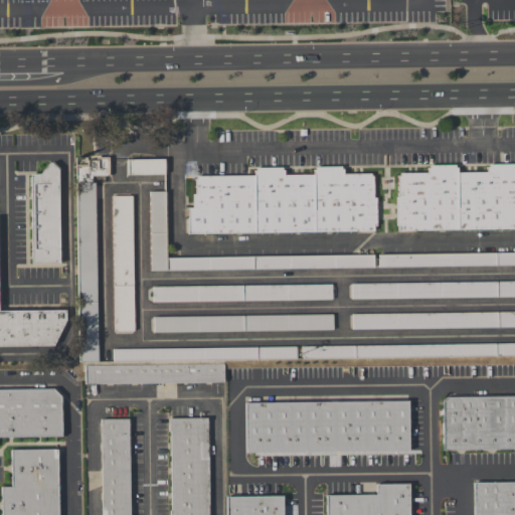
[(97,361),(78,362),(74,166),(87,165),(87,161),(96,161),(96,158),(108,158),(109,176),(92,177),(92,183),(94,183),(97,361)]
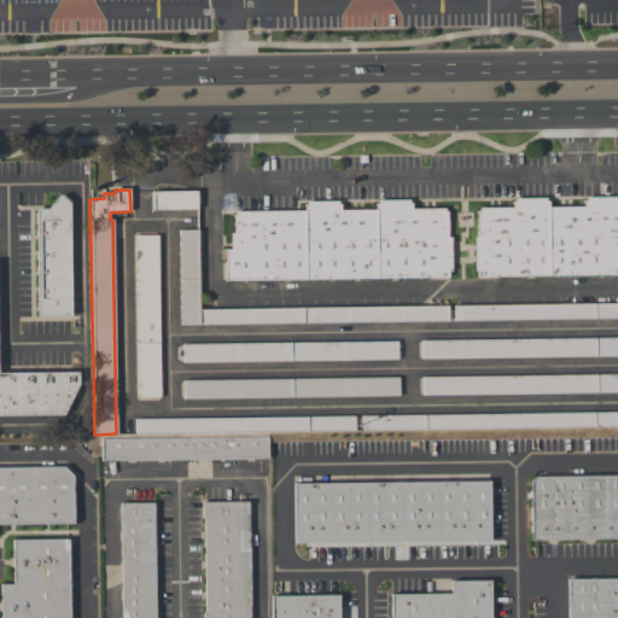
[(197,191),(197,210),(151,211),(151,192),(197,191)]
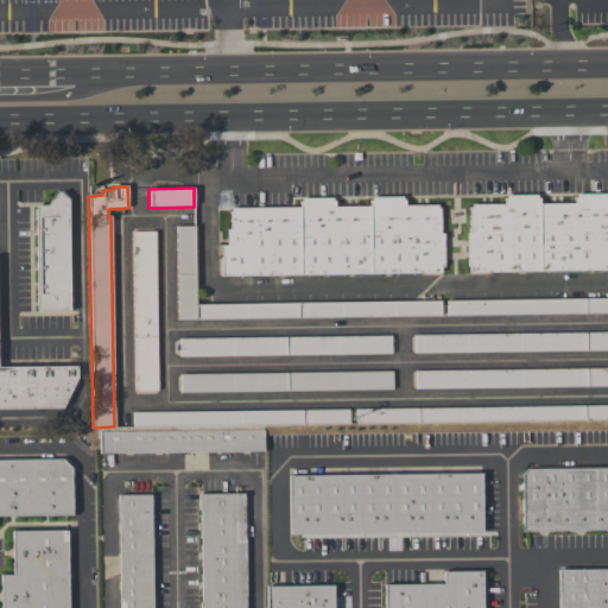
[(37,314),(71,312),(70,204),(59,195),(48,208),(35,208),(37,314)]
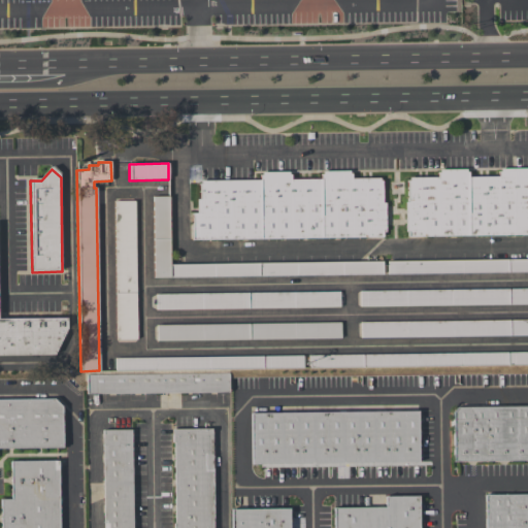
[(498,178),(469,179),(469,174),(467,174),(467,172),(439,172),(439,174),(437,174),(437,179),(408,179),(408,183),(406,183),(406,204),(404,204),(404,234),(407,234),(407,239),(409,239),(409,242),(424,241),(424,240),(527,238),(527,174),(527,171),(500,171),(500,174),(498,174),(498,178)]
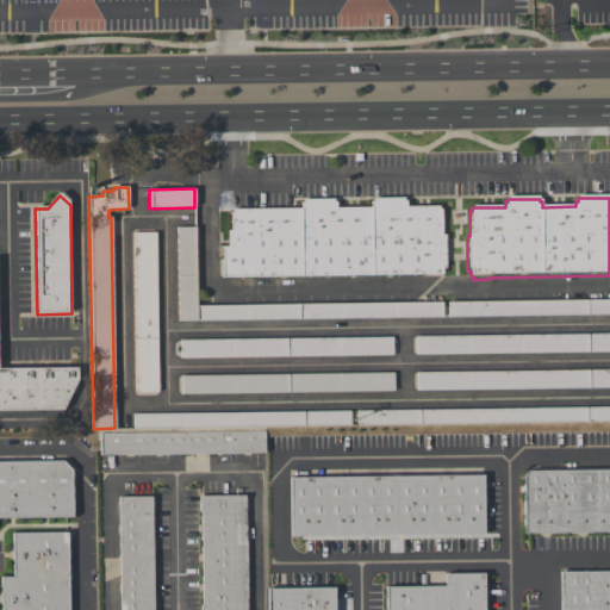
[(223,281),(444,278),(443,221),(436,210),(405,210),(405,205),(403,205),(403,201),(373,201),(373,205),(371,205),(371,211),(336,211),(336,205),(332,205),(332,203),(304,203),(304,205),(300,205),(300,211),(232,212),(232,215),(230,215),(230,232),(228,232),(228,249),(222,249),(223,281)]
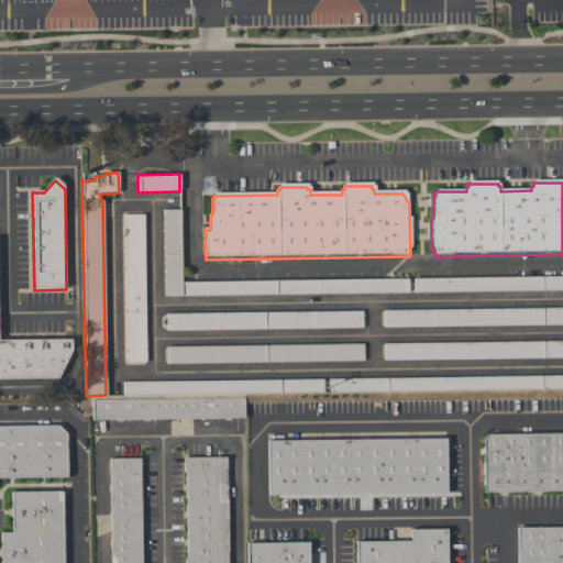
[(181,283),(408,279),(408,293),(230,296),(164,296),(163,210),(179,210),(181,283)]
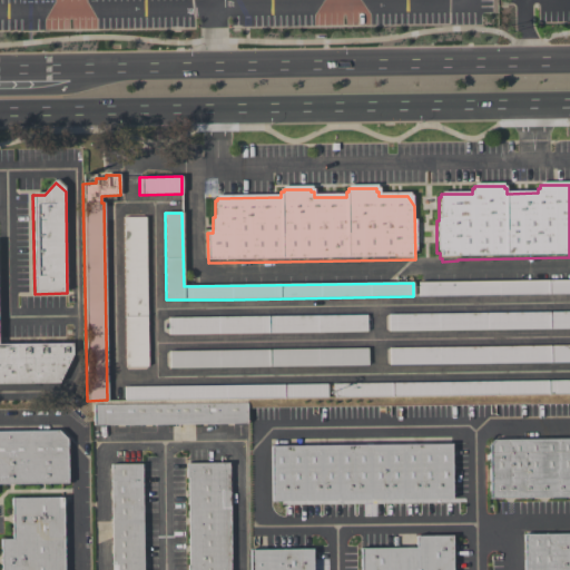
[(147,367),(126,367),(124,218),(145,218),(147,367)]
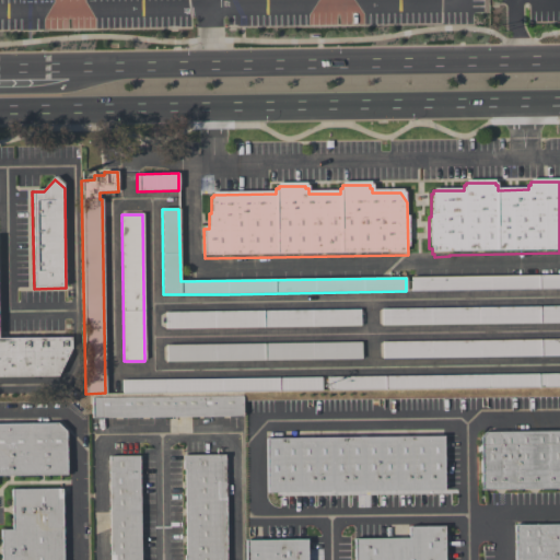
[(559,289),(411,291),(411,277),(559,275),(559,289)]
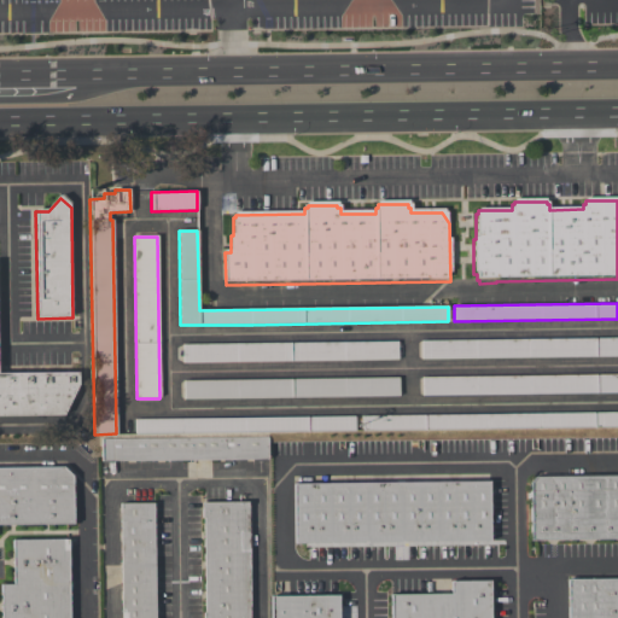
[(617,338),(617,356),(421,360),(421,342),(617,338)]
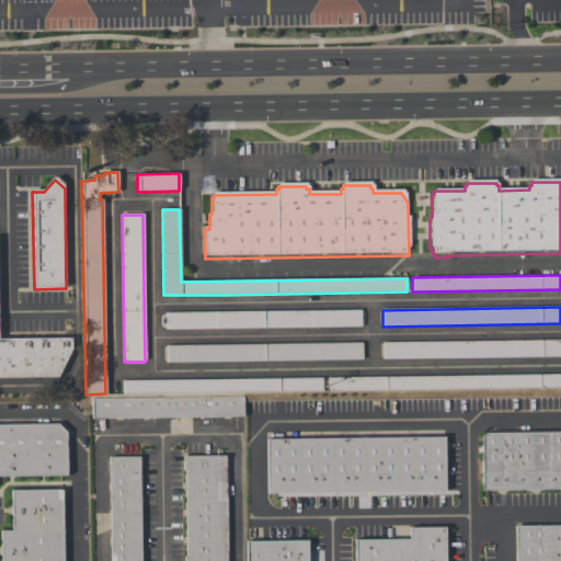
[(361,327),(165,330),(165,313),(361,310),(361,327)]
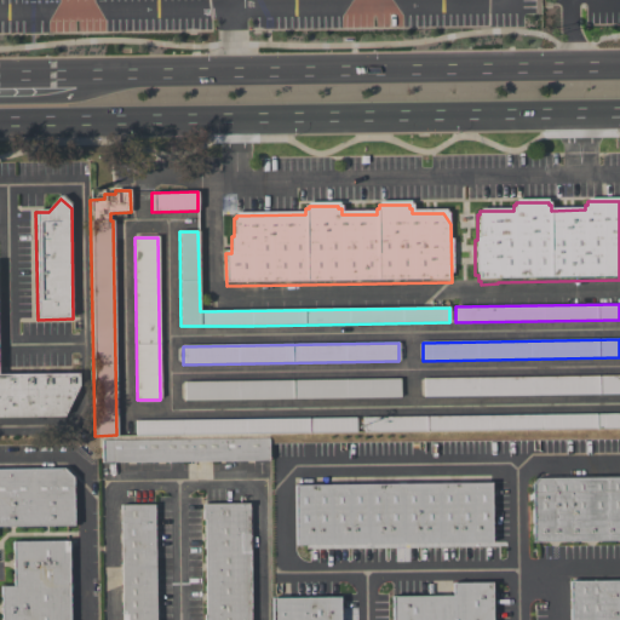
[(423,379),(619,375),(619,394),(424,396),(423,379)]
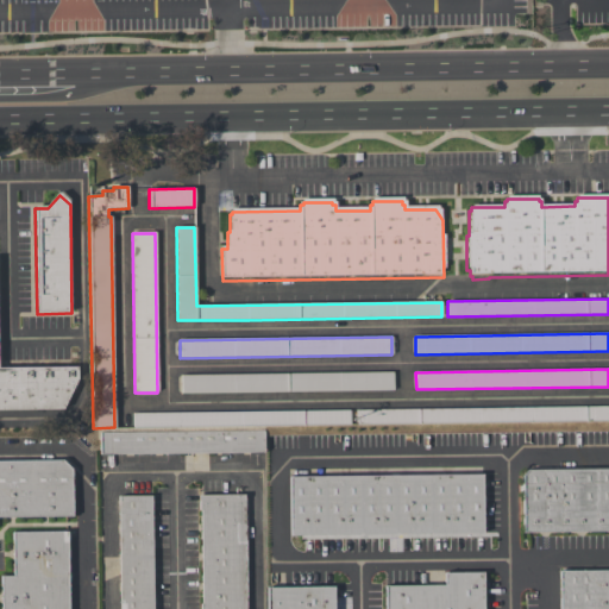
[(0,370),(76,370),(77,384),(62,413),(0,413),(0,370)]
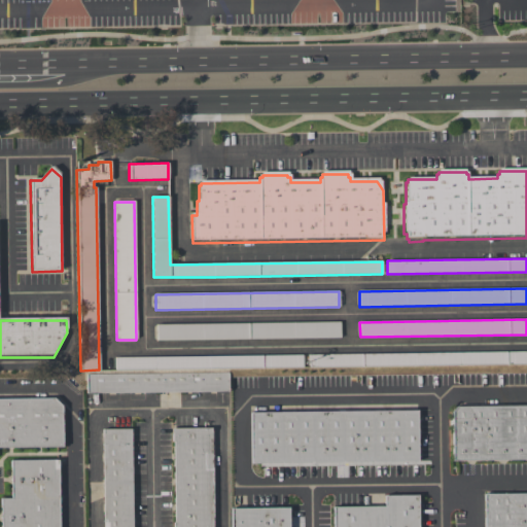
[(156,325),(339,322),(339,338),(156,341),(156,325)]
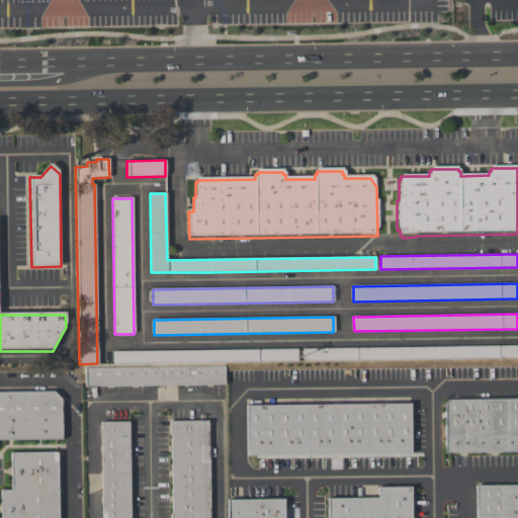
[(517,357),(301,360),(301,349),(517,346),(517,357)]
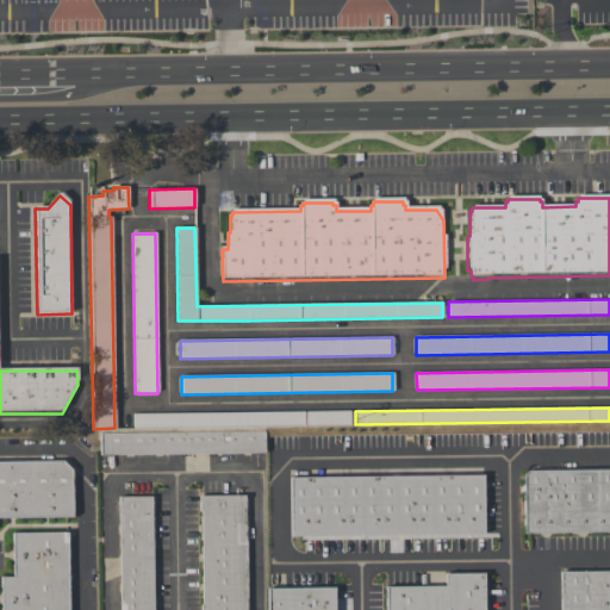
[(348,424),(132,428),(132,415),(348,411),(348,424)]
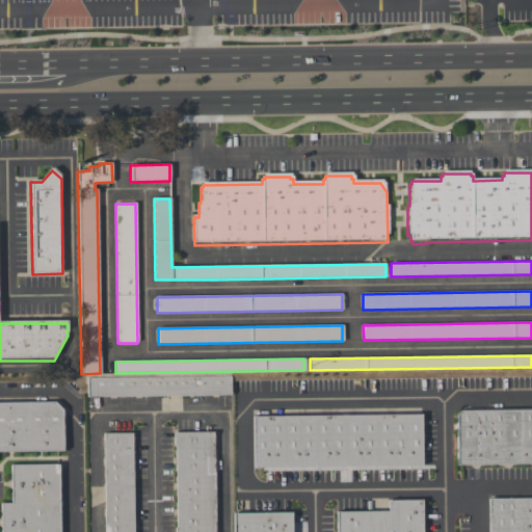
[(231,396),(87,397),(87,378),(230,376),(231,396)]
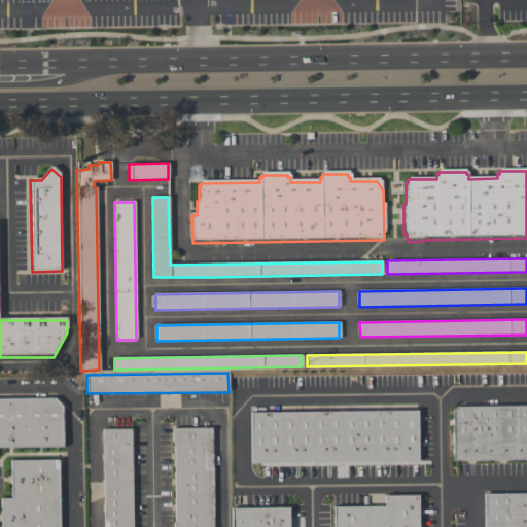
[(0,400),(55,400),(65,409),(66,450),(0,450),(0,400)]
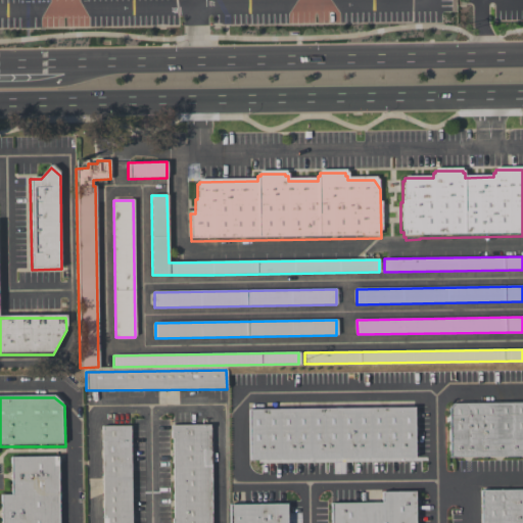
[(454,406),(522,403),(522,459),(448,461),(448,411),(454,406)]
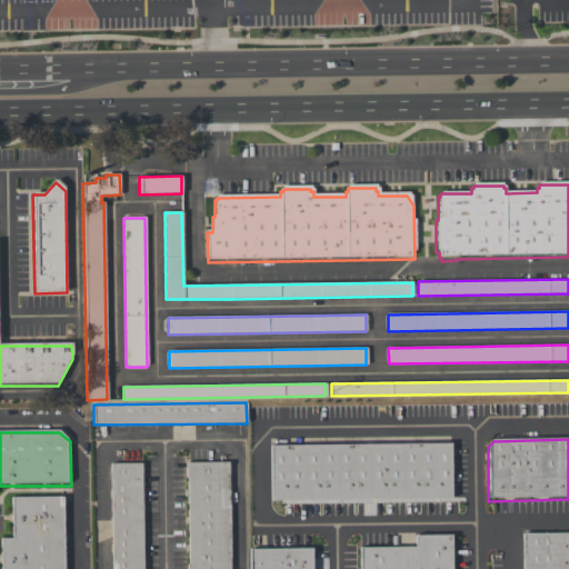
[(272,448),(453,445),(455,501),(272,505),(272,448)]
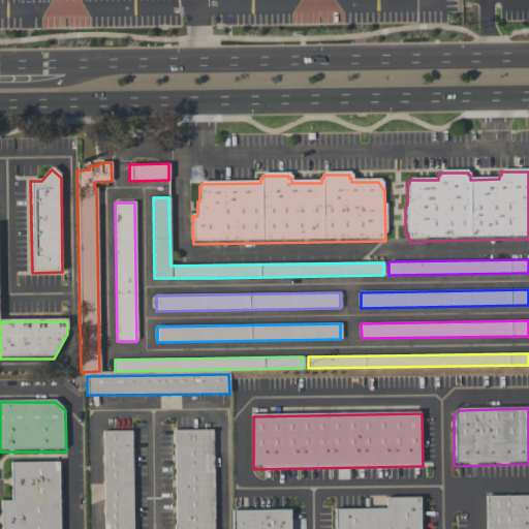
[(174,432),(174,528),(217,528),(217,432),(174,432)]
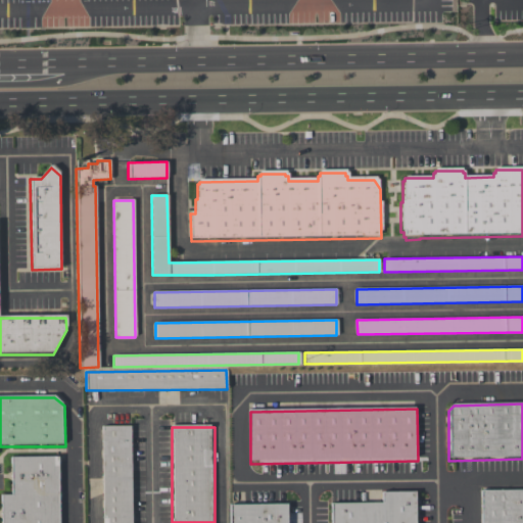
[(103,522),(103,428),(132,428),(132,522),(103,522)]
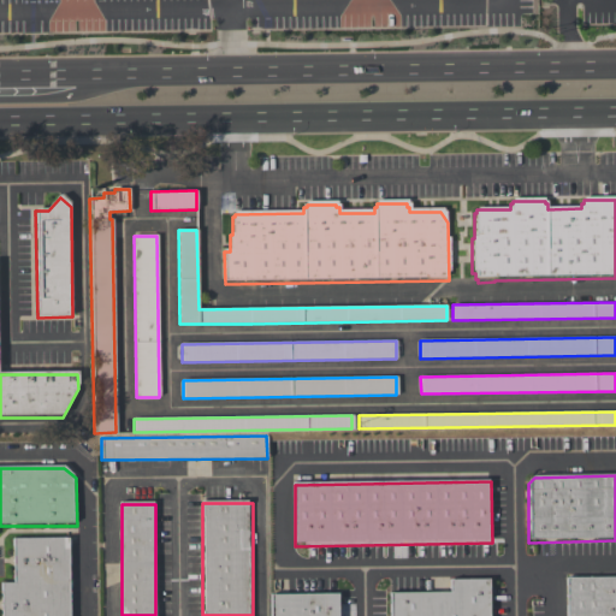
[(13,542),(70,540),(70,615),(3,615),(3,588),(15,587),(13,542)]
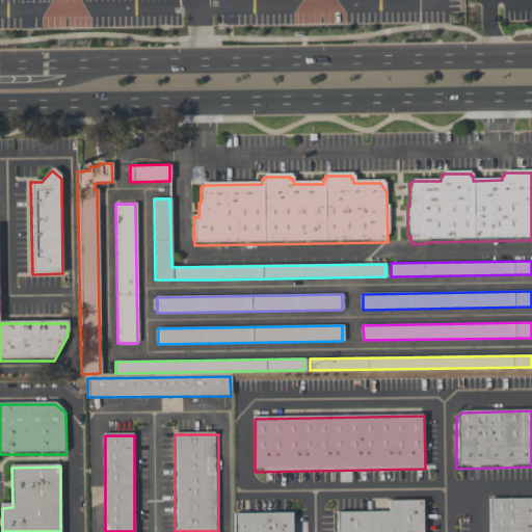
[(487,531),(487,501),(531,500),(531,531),(487,531)]
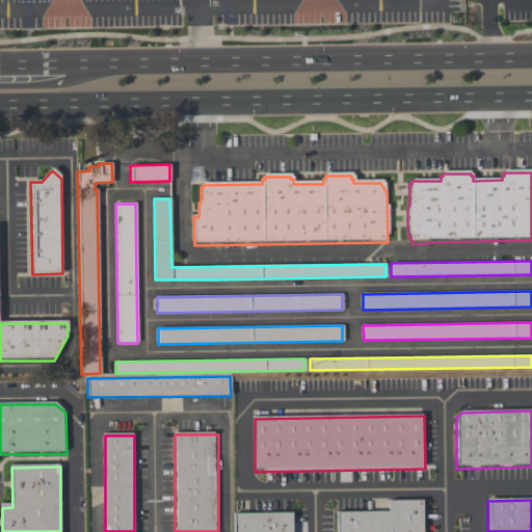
[(336,531),(336,514),(389,513),(389,503),(423,503),(423,531),(336,531)]
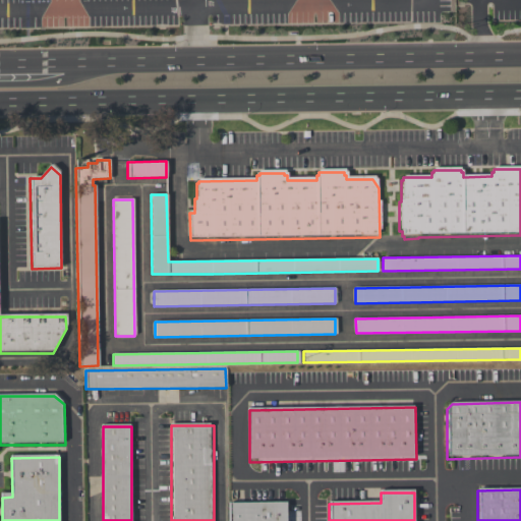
[(230,520),(230,505),(288,505),(288,520),(230,520)]
